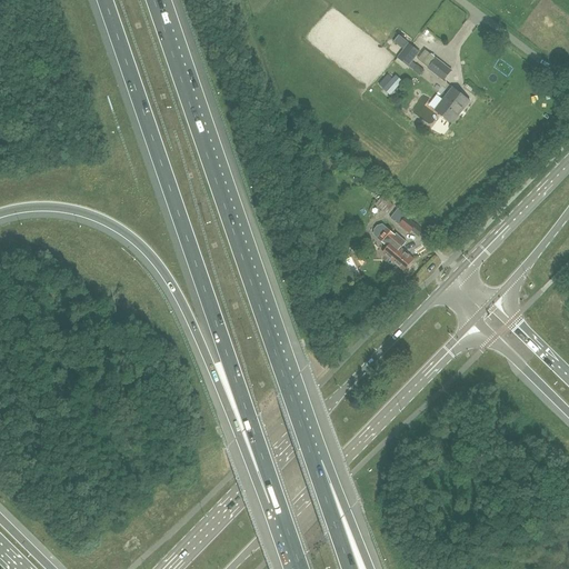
[(408,42),(397,58),(408,67),(412,61),(420,52),(408,42)]
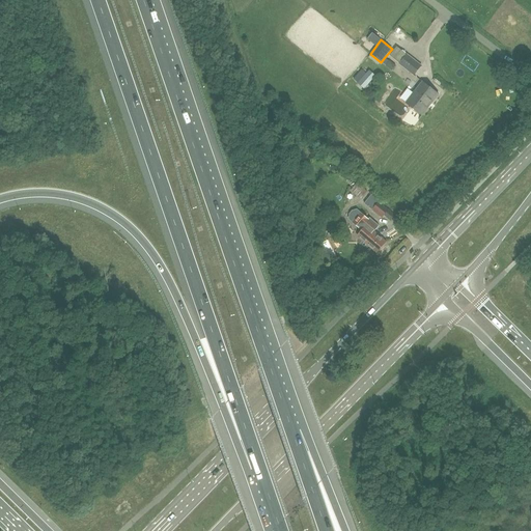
[(422,65),(407,53),(398,63),(414,76),(422,65)]
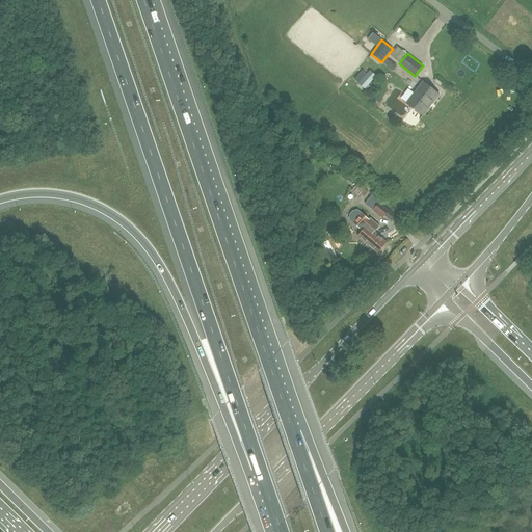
[(397,65),(390,60),(390,61),(386,57),(381,62),(393,71),(397,65)]
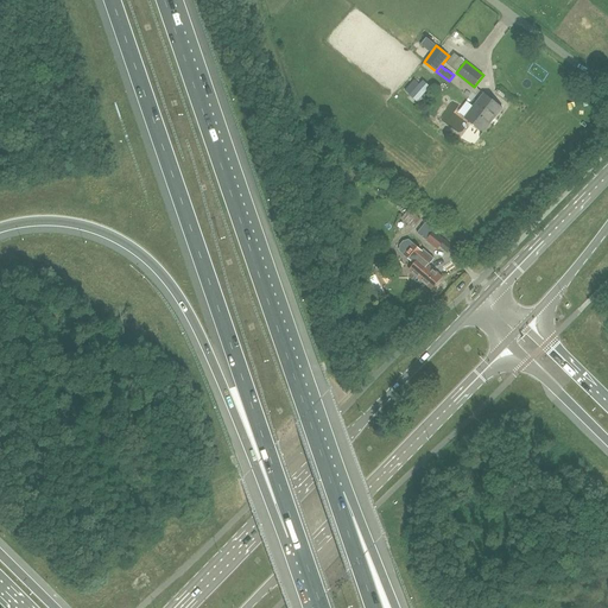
[(410,95),(418,102),(431,88),(423,81),(410,95)]
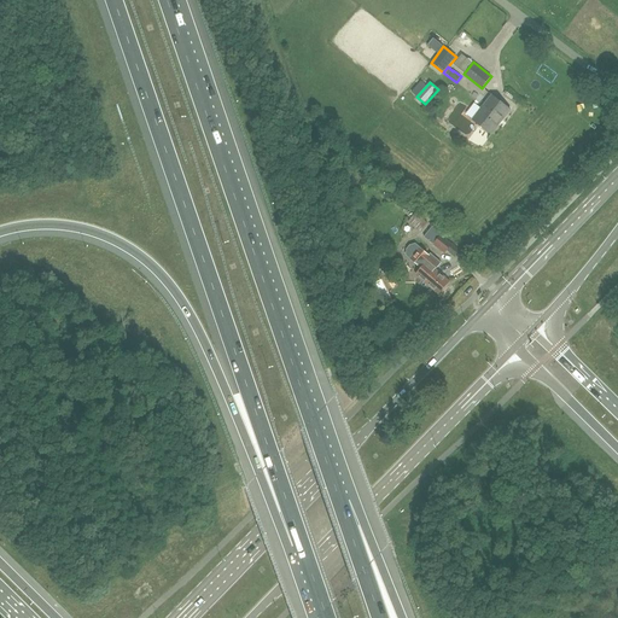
[(491,94),(472,120),(490,134),(511,109),(491,94)]
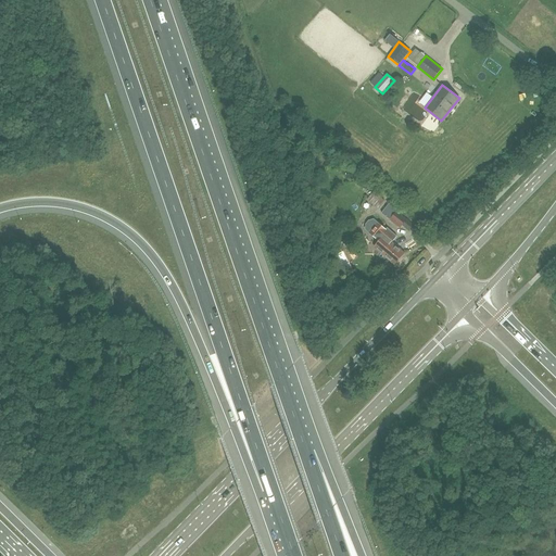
[(427,102),(434,91),(429,86),(420,97),(427,102)]
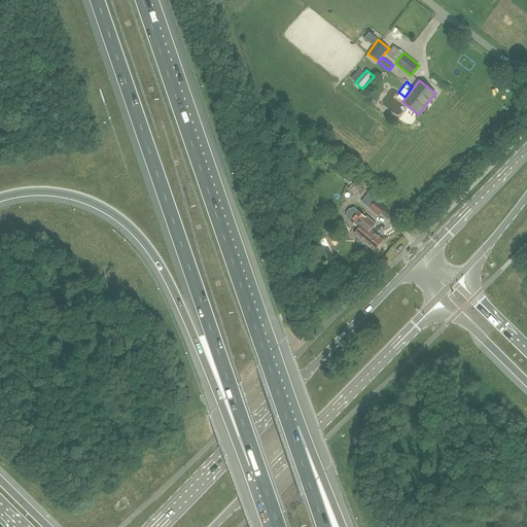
[(348,189),(358,198),(364,190),(354,181),(348,189)]
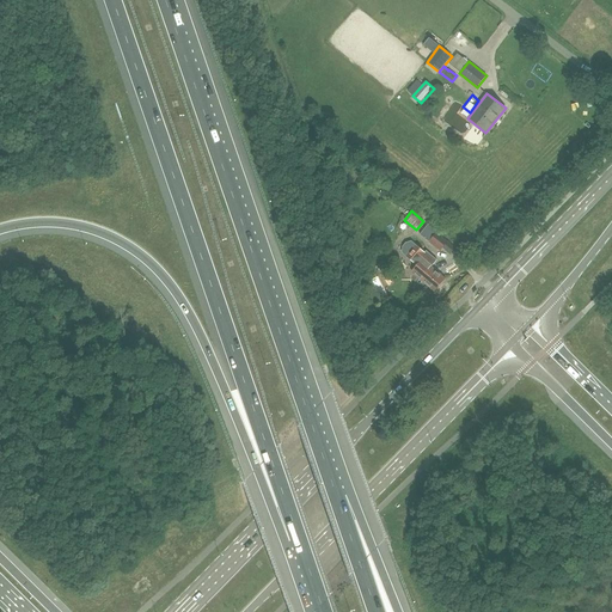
[(457,248),(436,232),(429,243),(440,251),(442,248),(451,255),(457,248)]
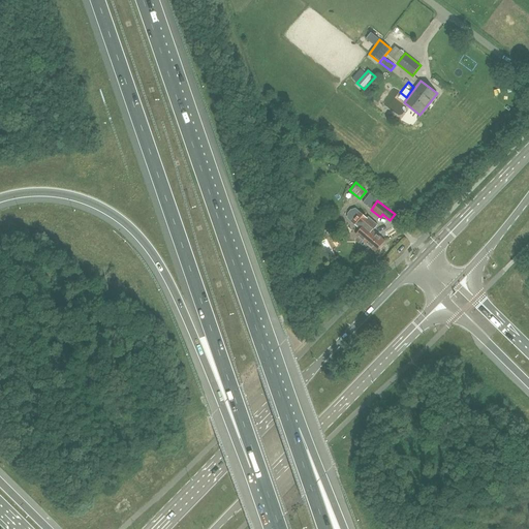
[(384,241),(373,230),(377,225),(369,217),(367,218),(360,212),(359,212),(355,209),(350,210),(348,213),(347,218),(351,221),(350,222),(359,229),(360,228),(363,231),(359,237),(364,241),(375,251),(384,241)]
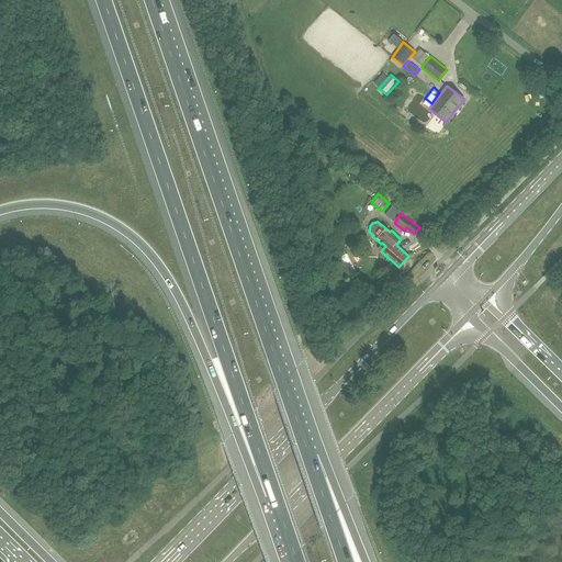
[(334,235),(344,231),(341,224),(330,228),(334,235)]
